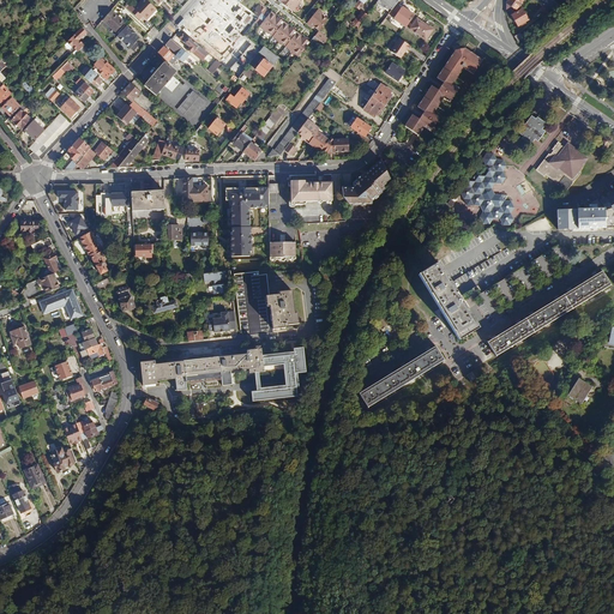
[(144,0),(139,0),(133,7),(128,5),(126,8),(136,18),(139,14),(145,19),(155,10),(144,0)]
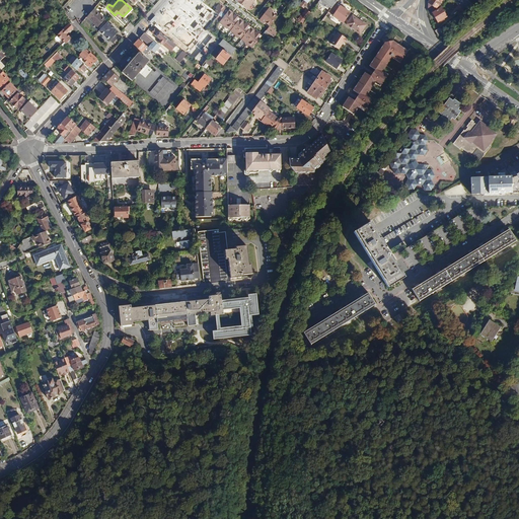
[(233,0),(233,1),(244,10),(252,0),(233,0)]
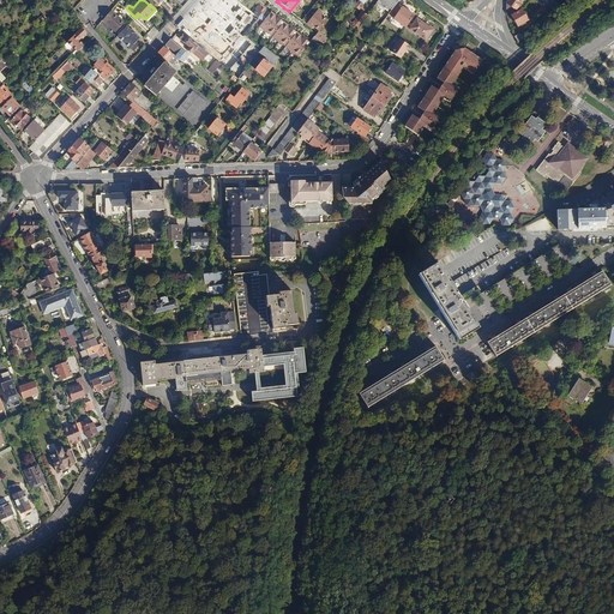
[(398,0),(377,0),(375,2),(384,8),(386,6),(391,10),(395,6),(398,0)]
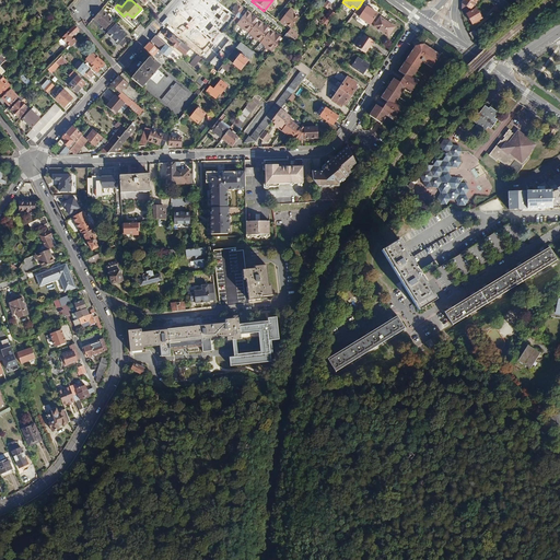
[(477,0),(463,0),(462,3),(462,9),(466,12),(470,11),(477,0)]
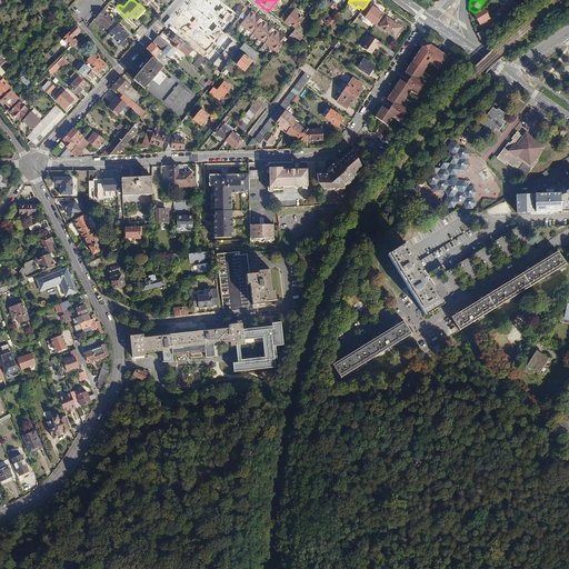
[(235,18),(252,31),(262,19),(249,9),(248,10),(245,8),(243,9),(242,8),(245,6),(238,1),(235,7),(236,8),(232,11),(238,15),(235,18)]
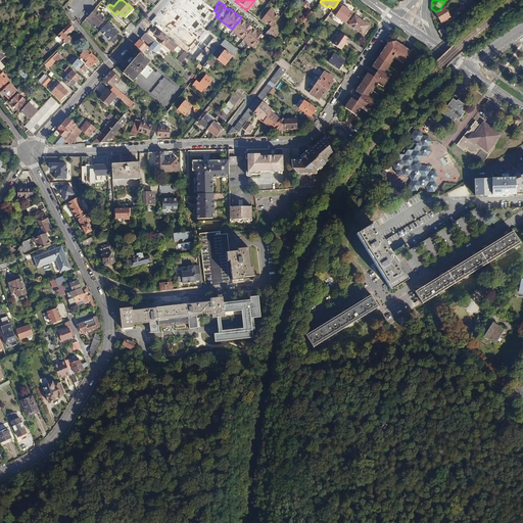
[(352,13),(342,6),(340,7),(336,5),(333,8),(331,11),(335,14),(334,15),(345,24),(352,13)]
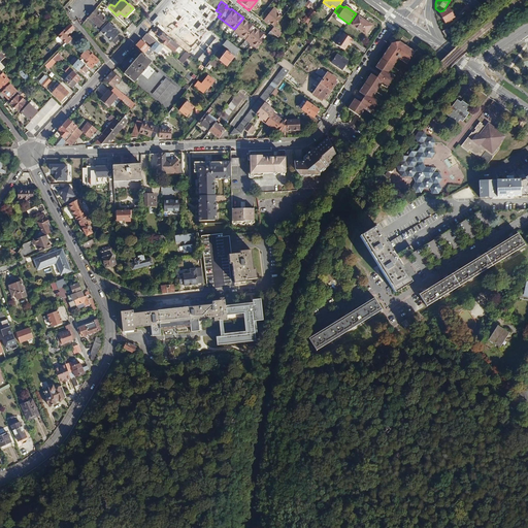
[(281,17),(275,12),(277,11),(272,7),(263,19),(268,23),(268,22),(273,25),(281,17)]
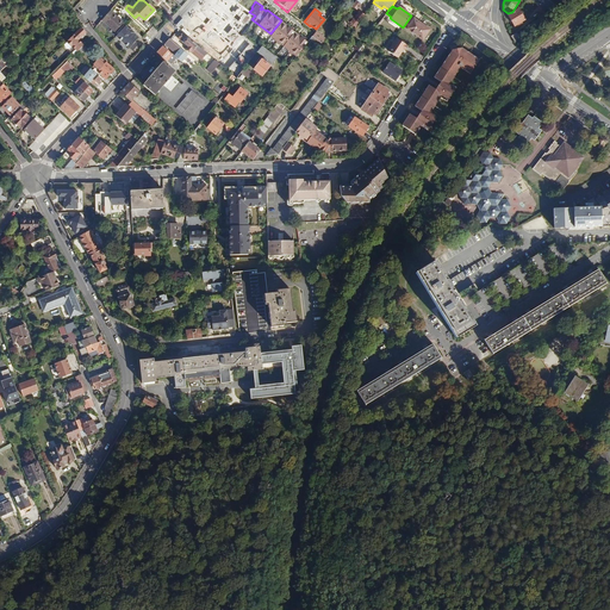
[(518,10),(508,16),(514,26),(524,20),(518,10)]
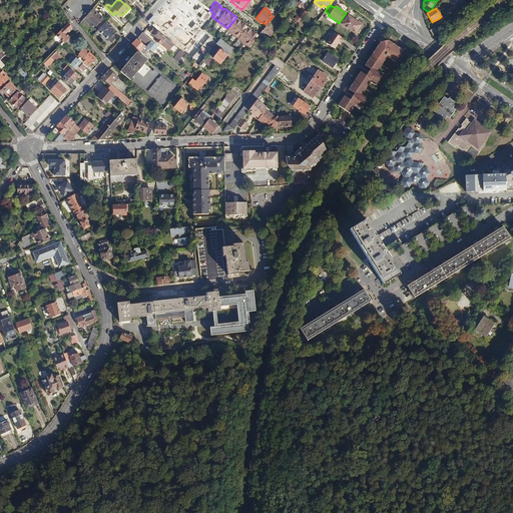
[(303,9),(295,19),(299,22),(306,12),(303,9)]
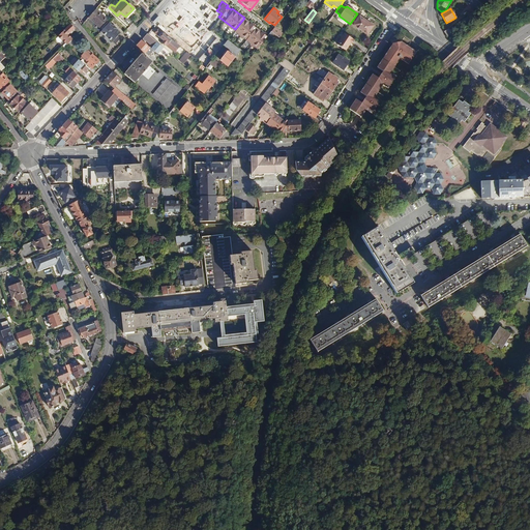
[(98,10),(90,18),(99,26),(107,19),(98,10)]
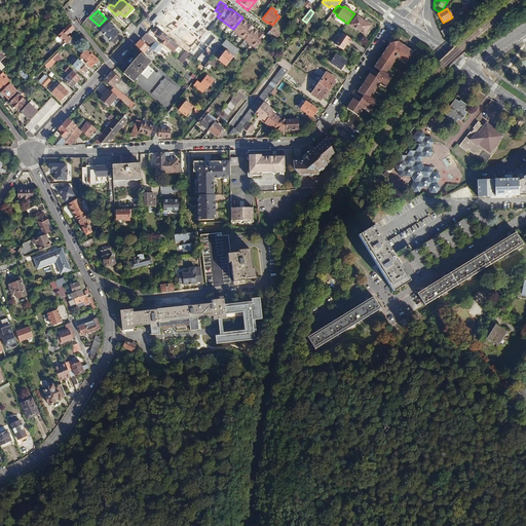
[(366,24),(355,16),(350,25),(361,32),(366,24)]
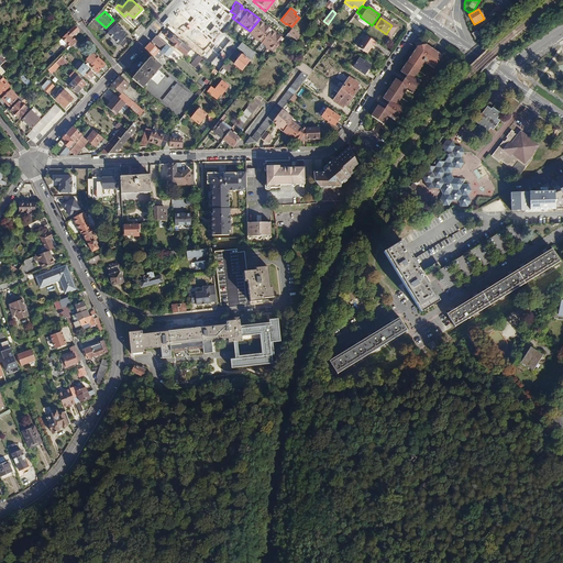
[(250,31),(261,40),(271,28),(260,19),(250,31)]
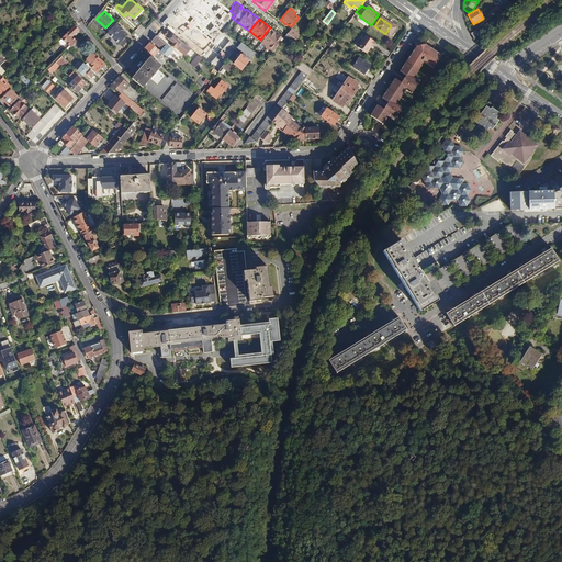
[(120,25),(119,26),(115,22),(107,32),(117,43),(126,34),(123,30),(124,29),(120,25)]
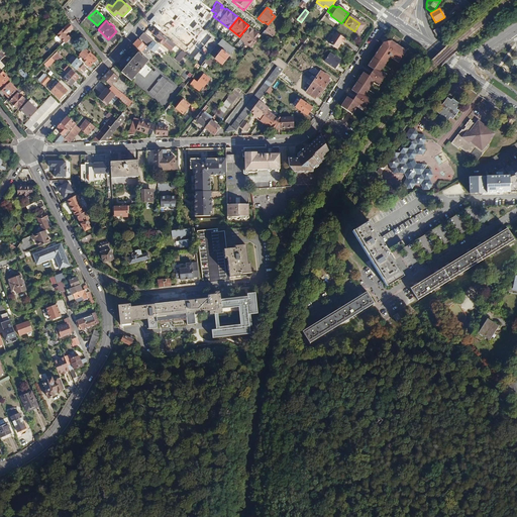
[(70,39),(66,35),(74,27),(69,22),(56,35),(59,39),(60,39),(64,44),(65,43),(70,39)]
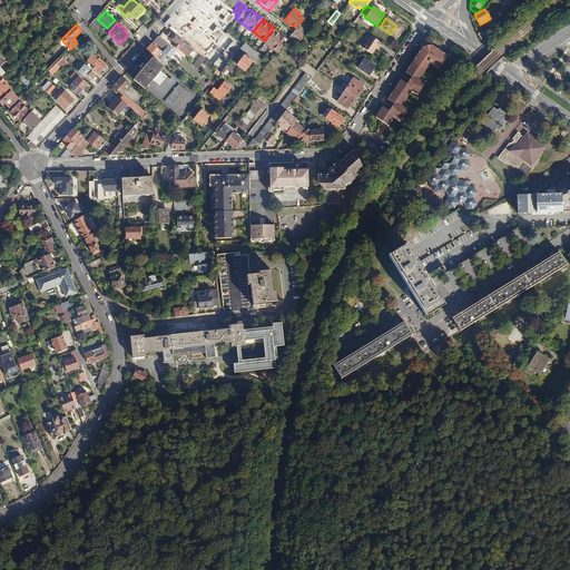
[(274,28),(264,40),(277,50),(286,38),(274,28)]
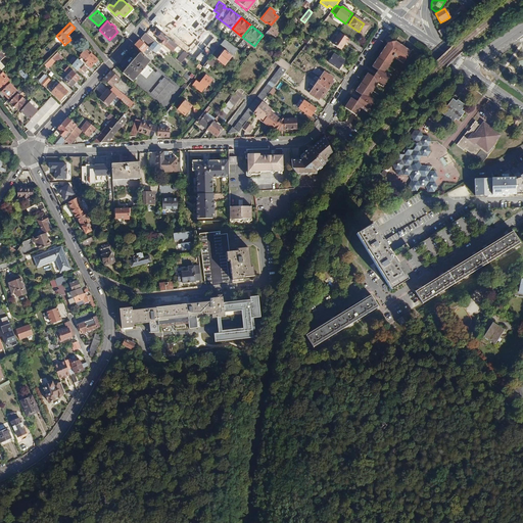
[(278,37),(281,32),(271,27),(269,33),(278,37)]
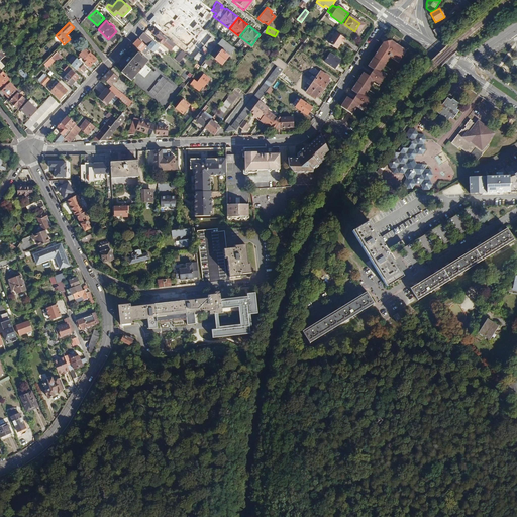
[(159,45),(143,32),(139,37),(148,45),(147,47),(153,53),(159,45)]
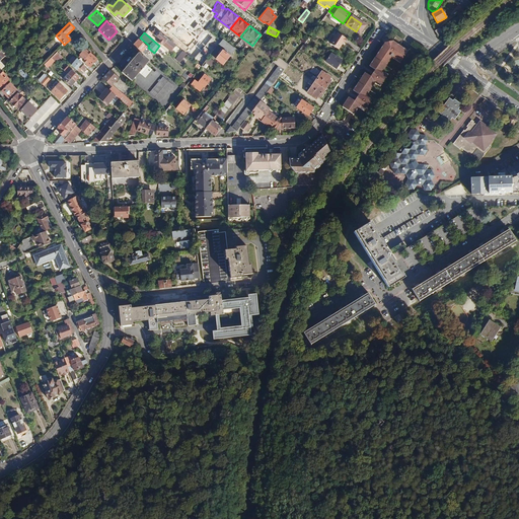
[(175,45),(160,32),(157,36),(160,40),(158,42),(161,44),(162,43),(165,46),(164,47),(170,51),(175,45)]
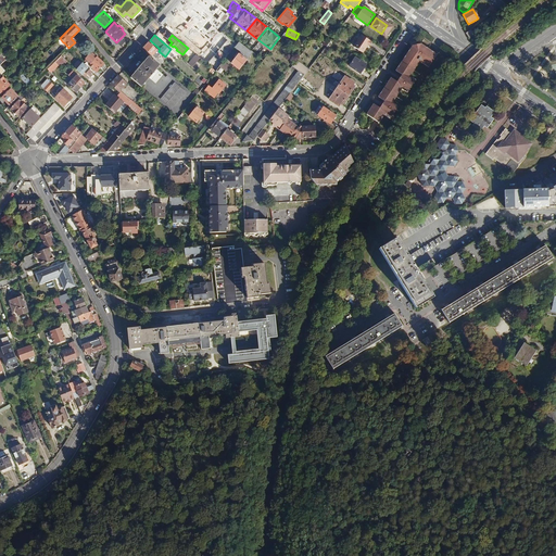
[(371,42),(362,36),(354,47),(363,52),(368,46),(369,46),(371,42)]
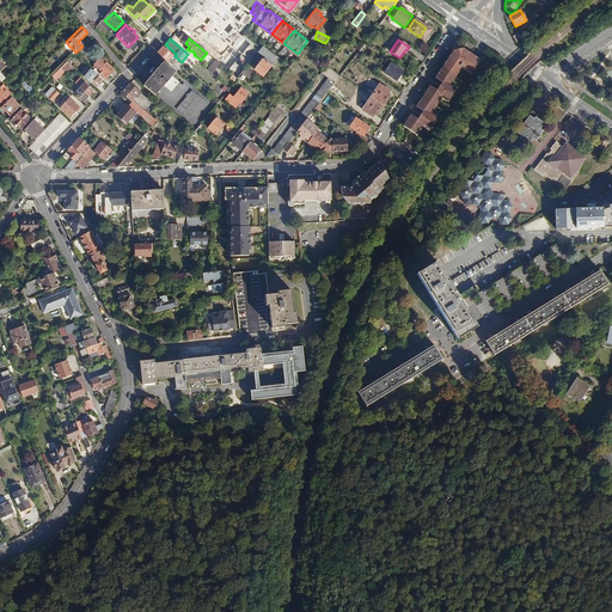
[(83,47),(77,51),(80,55),(87,47),(85,44),(83,47)]
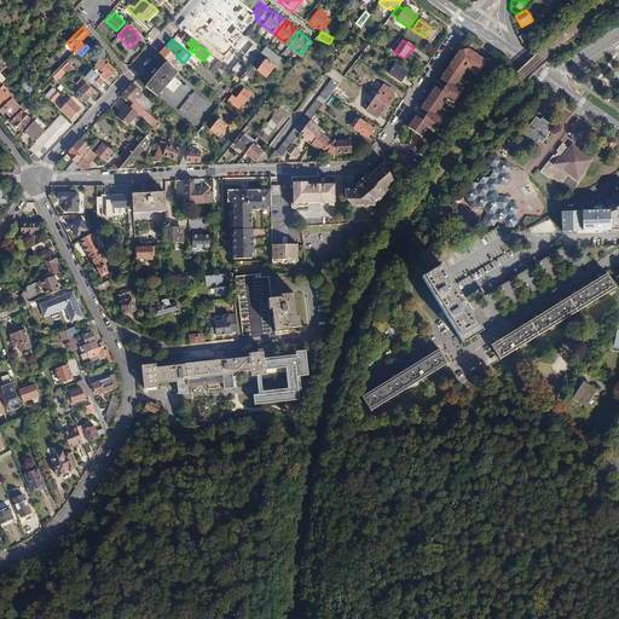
[(278,56),(266,46),(265,48),(261,52),(276,64),(282,58),(278,56)]
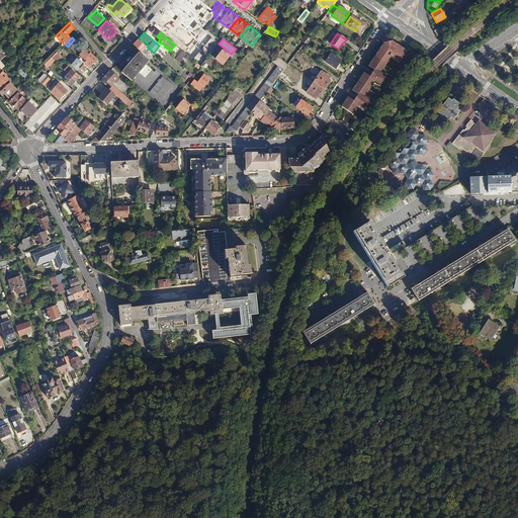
[(138,39),(134,45),(141,51),(146,46),(138,39)]
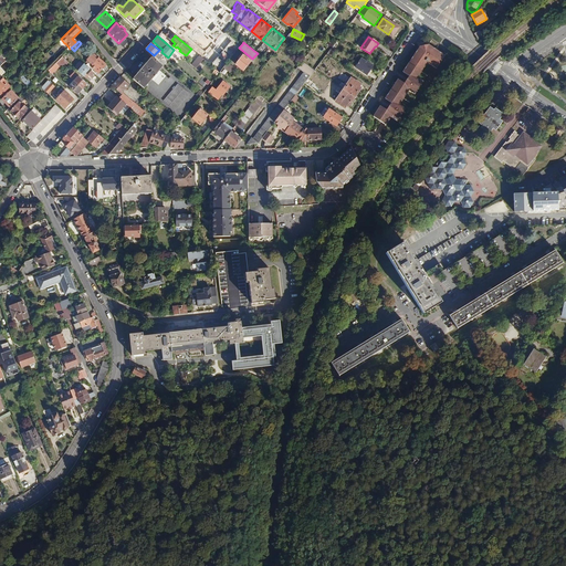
[(387,107),(386,109),(380,105),(374,116),(384,123),(386,124),(391,116),(397,121),(406,107),(399,104),(409,90),(416,94),(423,81),(417,77),(428,62),(437,67),(444,55),(428,44),(420,45),(404,71),(409,75),(404,82),(398,79),(385,98),(390,102),(389,105),(388,106),(387,107)]
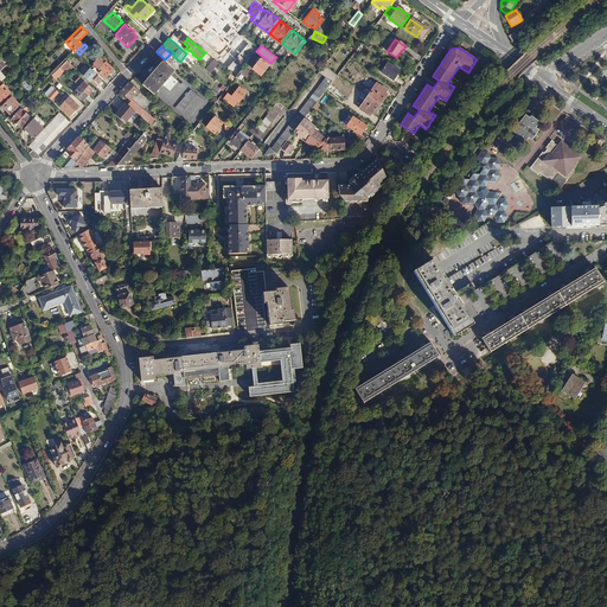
[(260,59),(251,69),(260,76),(268,65),(260,59)]
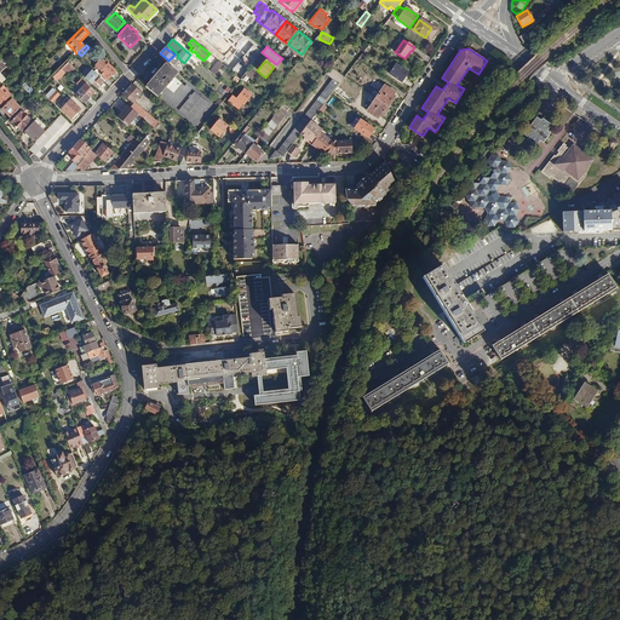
[(165,87),(172,93),(181,84),(173,78),(177,72),(166,62),(153,78),(145,86),(158,96),(165,87)]
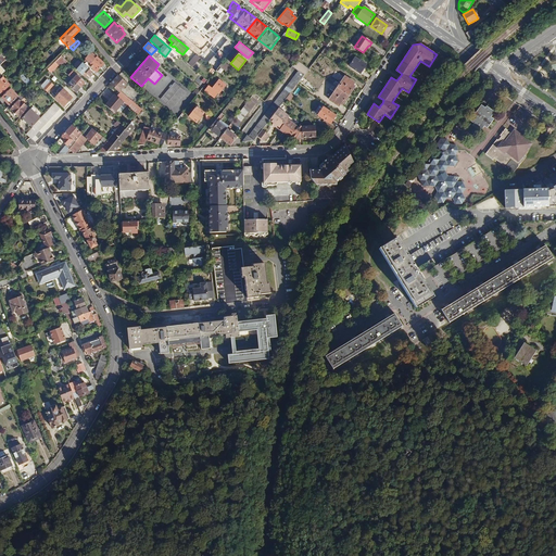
[(198,55),(189,64),(192,67),(200,58),(198,55)]
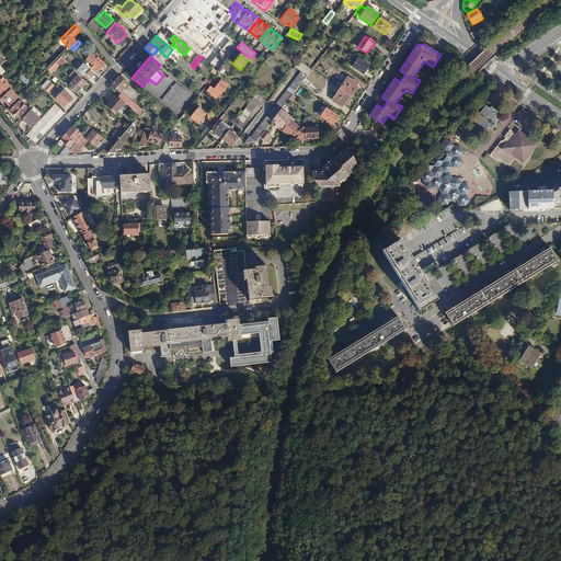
[(60,57),(54,65),(57,68),(58,68),(63,64),(65,65),(67,64),(60,57)]
